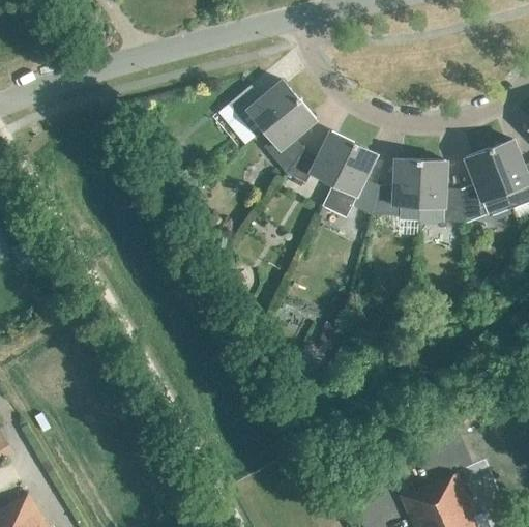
[(262,99),(252,87),(230,106),(257,138),(300,101),(284,82),(262,99)]
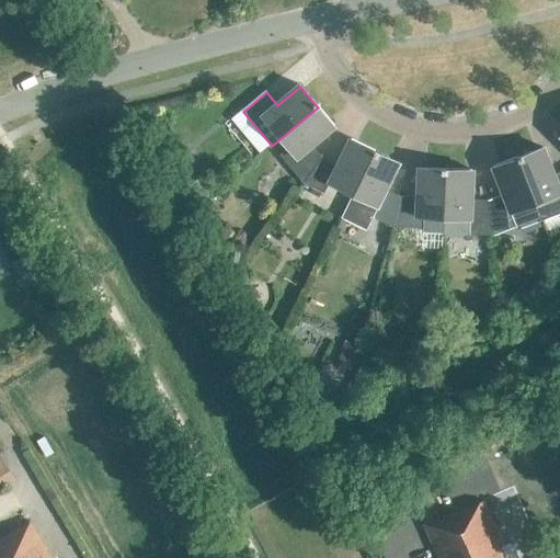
[(335,128),(318,107),(272,146),(281,139),(289,150),(281,157),(304,184),(323,160),(312,147),(335,128)]
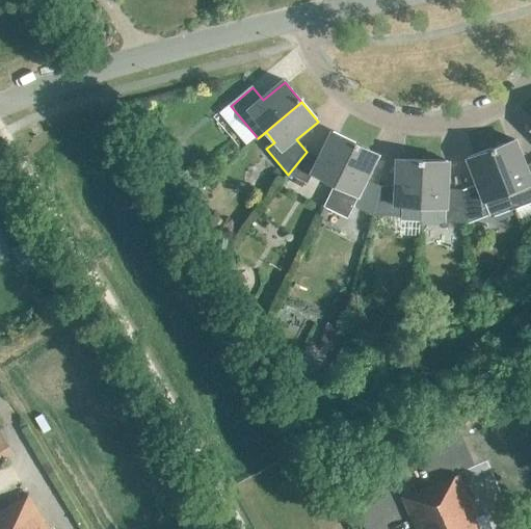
[(355,144),(333,133),(320,159),(307,152),(288,175),(308,185),(313,176),(336,186),(355,144)]
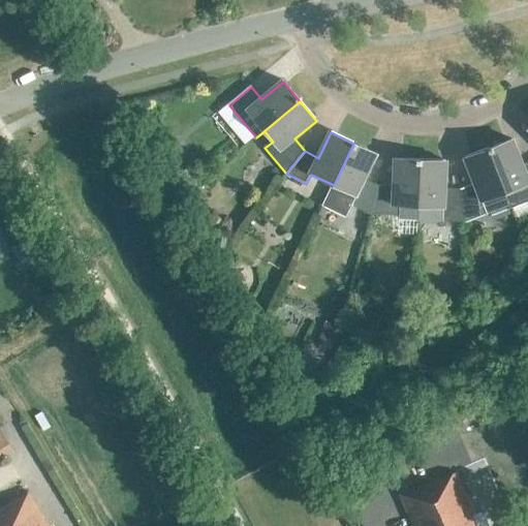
[(513,141),(489,150),(510,206),(527,198),(527,164),(523,166),(513,141)]
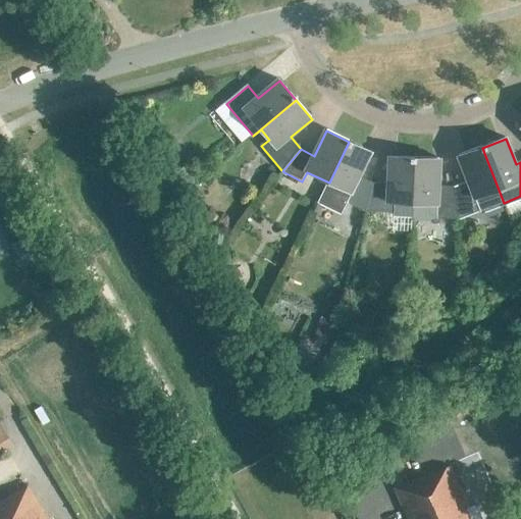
[(372,153),(349,142),(329,183),(319,204),(343,215),(348,204),(366,213),(373,185),(360,177),(372,153)]
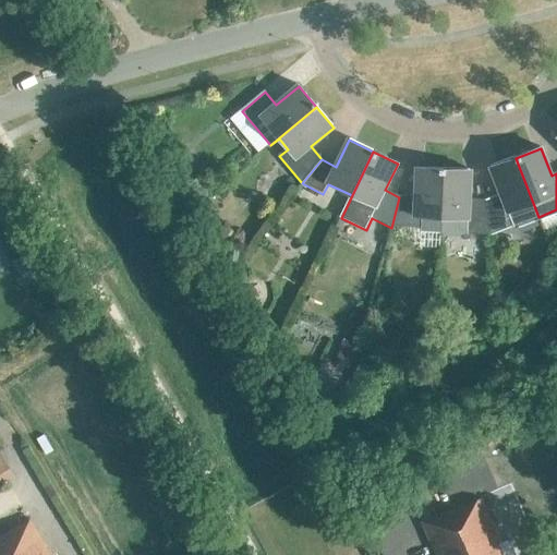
[(492,232),(513,224),(515,227),(539,217),(516,158),(491,168),(501,195),(486,202),(492,232)]
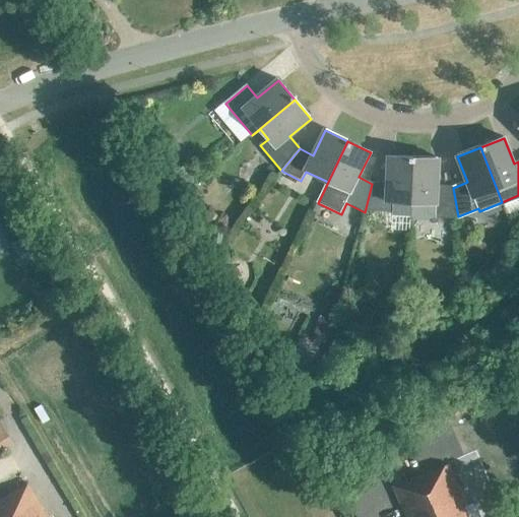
[(388,185),(372,184),(365,212),(393,213),(392,216),(411,217),(411,204),(413,158),(389,157),(388,185)]
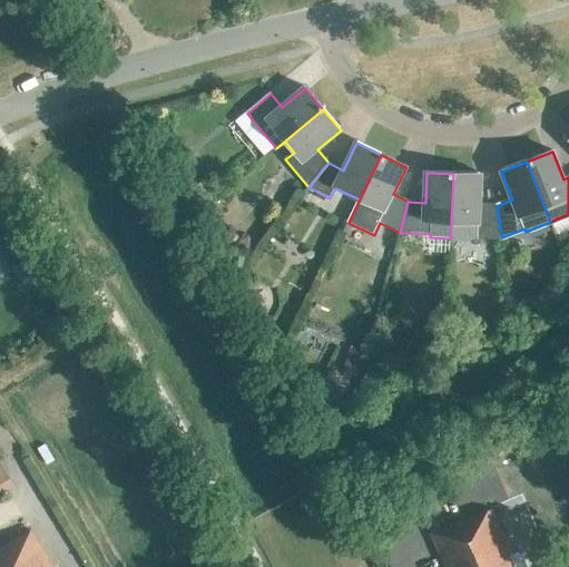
[(451,224),(451,238),(450,242),(478,243),(478,236),(501,237),(502,237),(497,206),(480,205),(481,175),(453,174),(451,224)]
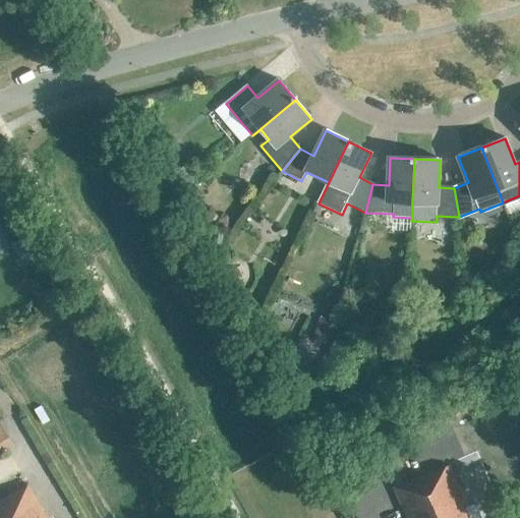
[(0,252),(8,248),(0,233),(0,252)]
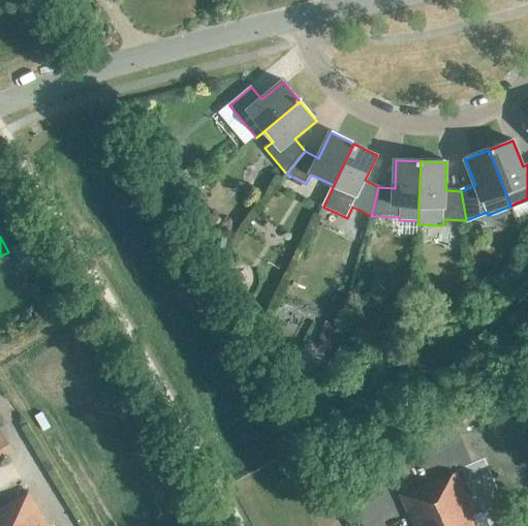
[(21,246),(13,250),(24,269),(31,265),(21,246)]
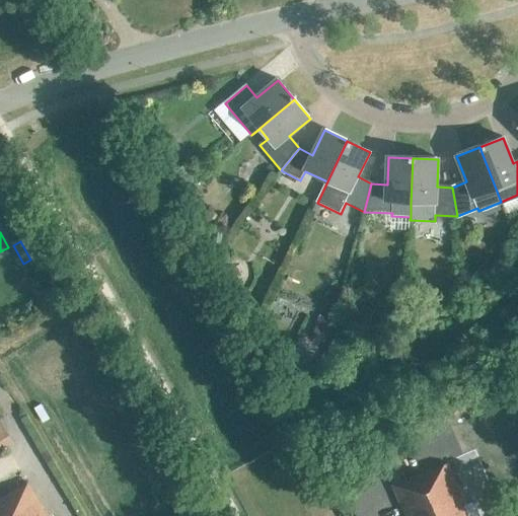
[(0,451),(13,443),(0,422),(0,451)]
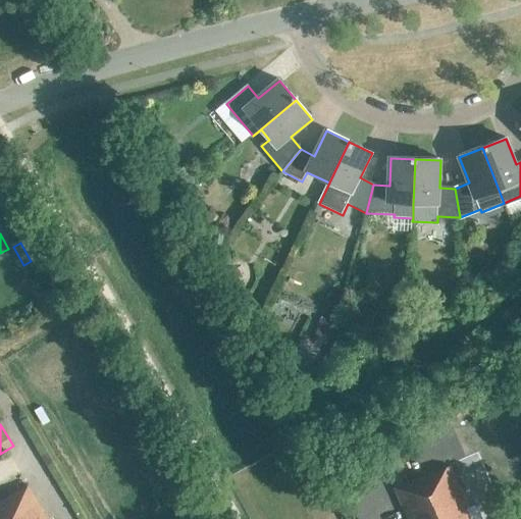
[(473,518),(453,470),(435,477),(434,475),(397,490),(408,518),(473,518)]
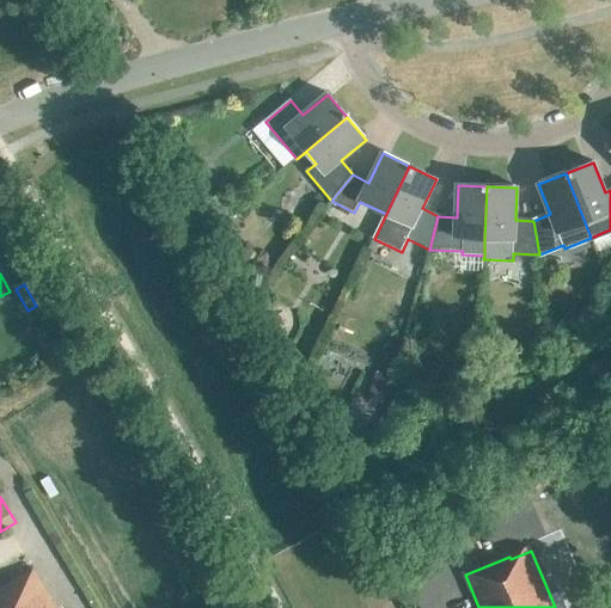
[(0,590),(0,607),(54,607),(32,571),(0,590)]
